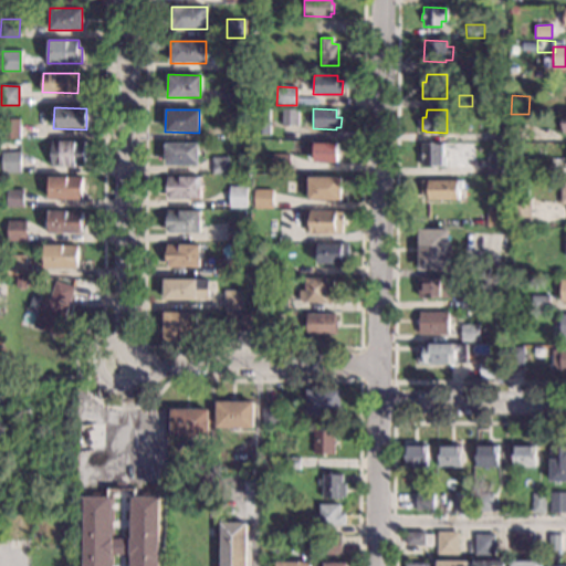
[(297,125),(281,125),(281,111),(297,111),(297,125)]
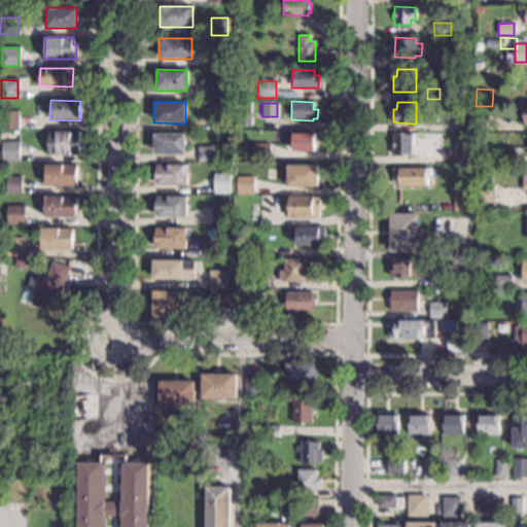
[(249,125),(239,125),(239,110),(249,110),(249,125)]
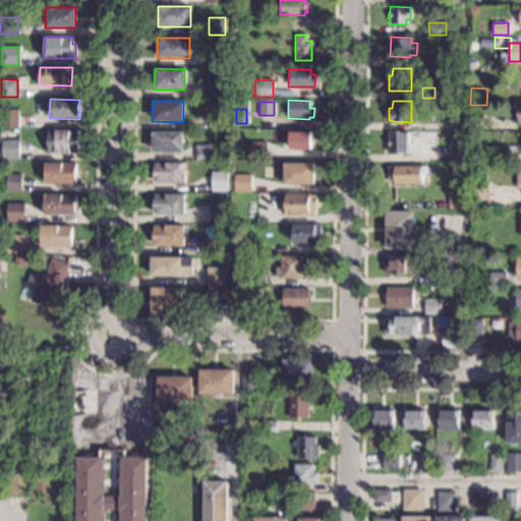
[(17,127),(1,127),(1,110),(17,110),(17,127)]
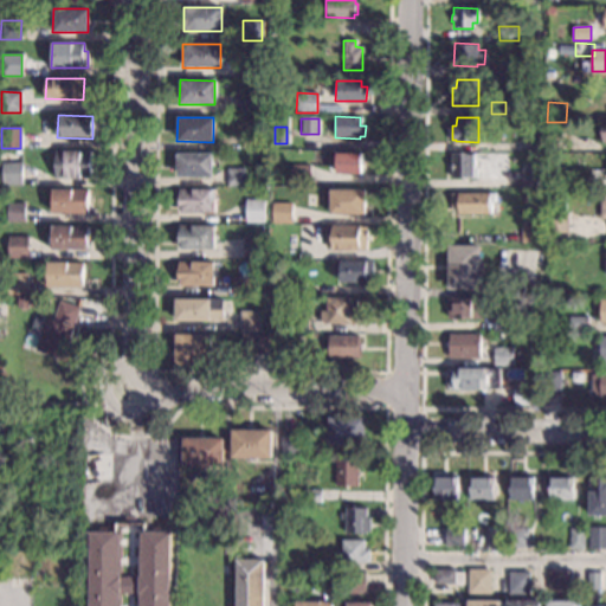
[(567,150),(549,150),(549,134),(567,134),(567,150)]
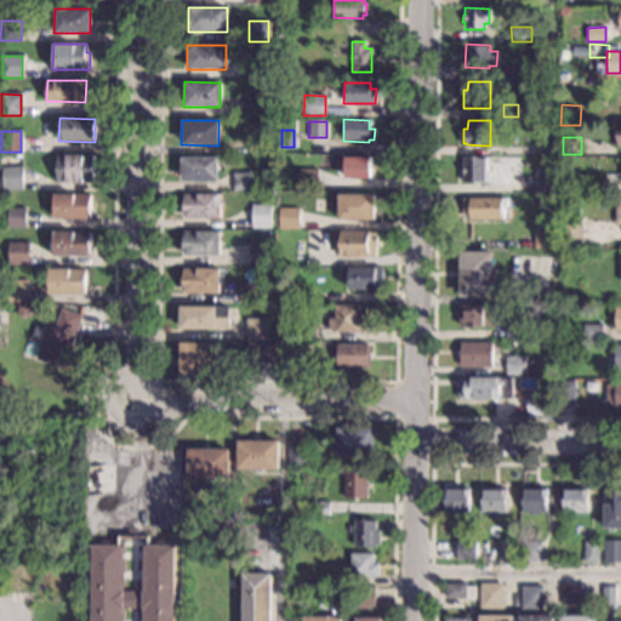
[(554,154),(535,154),(535,143),(554,143),(554,154)]
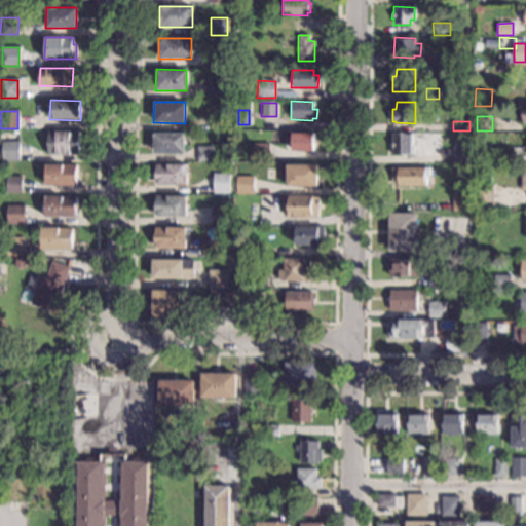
[(78,154),(47,154),(47,130),(78,130),(78,154)]
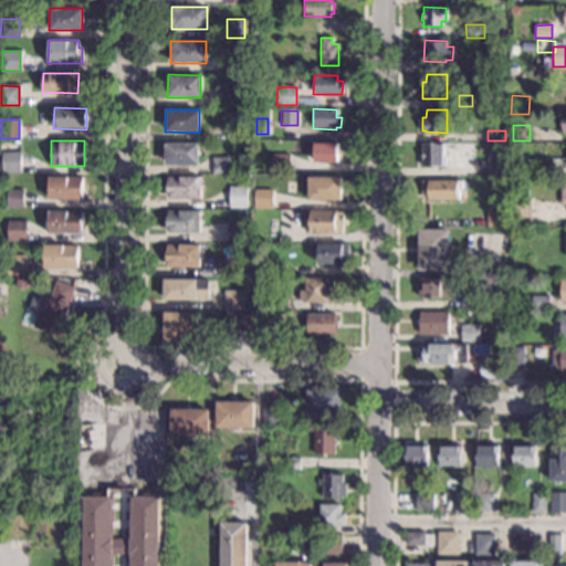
[(198,166),(165,166),(166,143),(198,144),(198,166)]
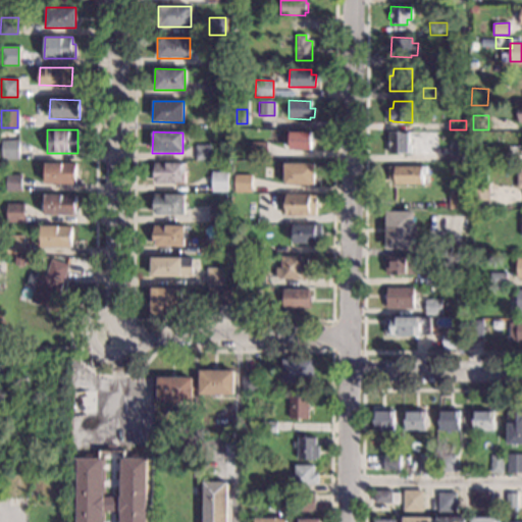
[(311,150),(289,150),(289,143),(281,143),(281,134),(289,134),(289,132),(311,132),(311,150)]
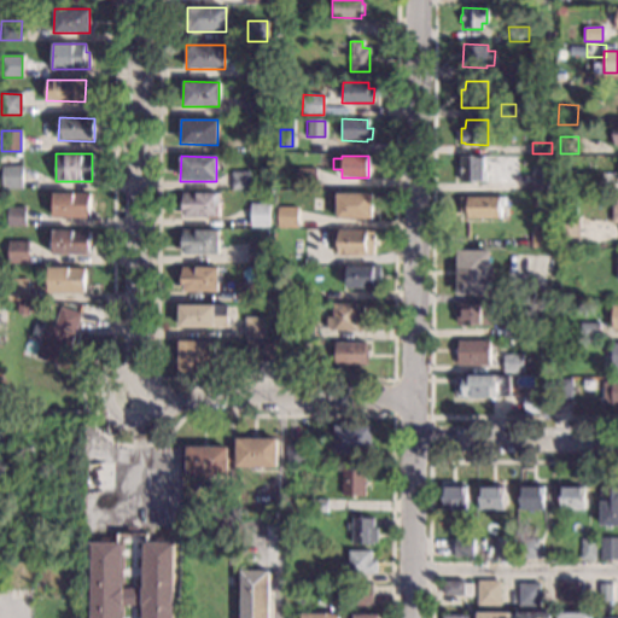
[(483,173),(485,173),(485,182),(460,182),(460,157),(483,157),(483,173)]
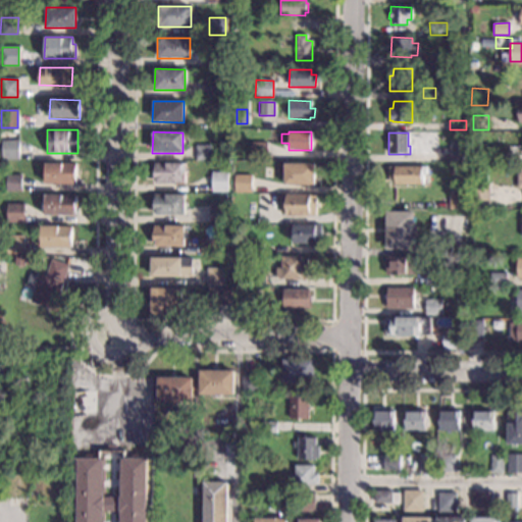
[(18,159),(1,159),(2,141),(19,141),(18,159)]
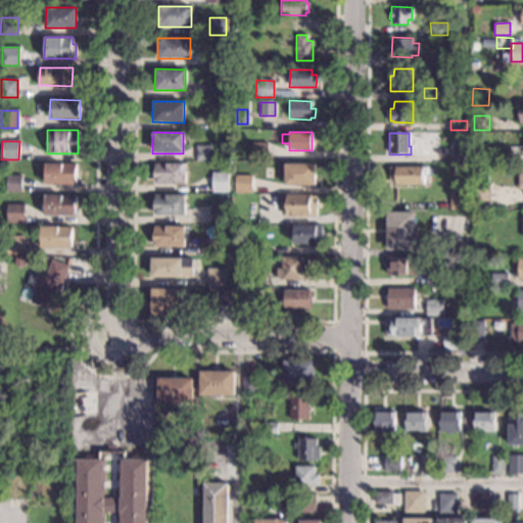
[(267,143),(266,160),(249,159),(249,142),(267,143)]
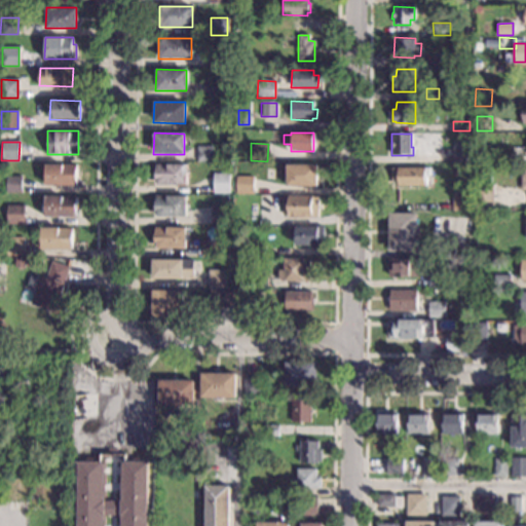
[(213,161),(197,161),(197,146),(213,147),(213,161)]
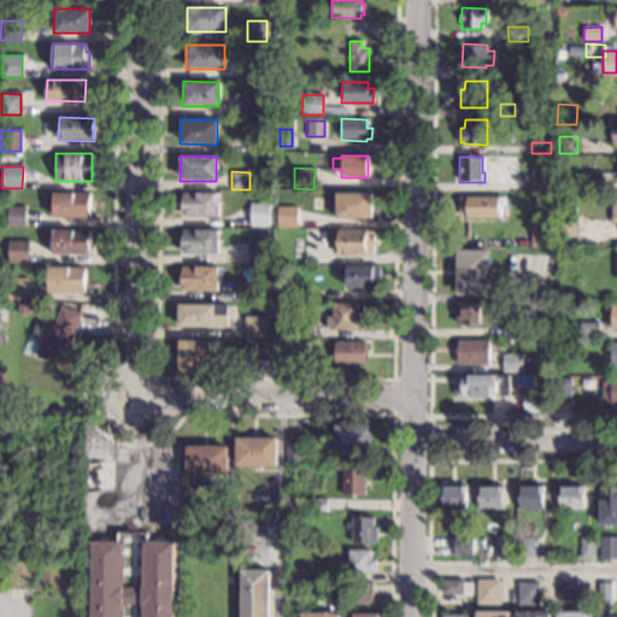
[(218,217),(183,217),(183,193),(218,192),(218,217)]
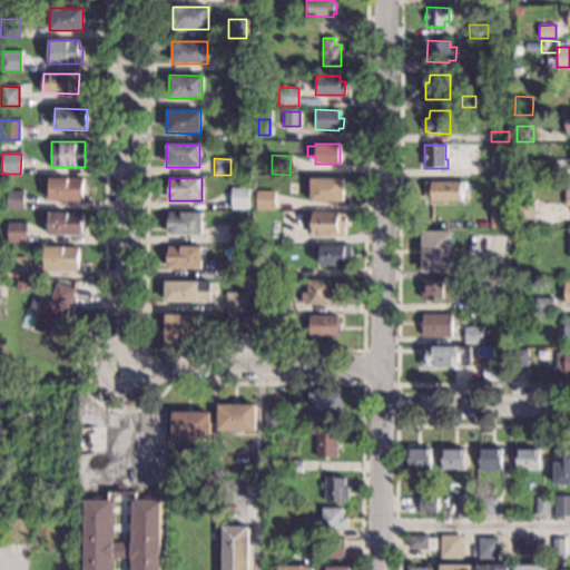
[(82,178),(82,200),(80,200),(80,202),(48,200),(49,178),(82,178)]
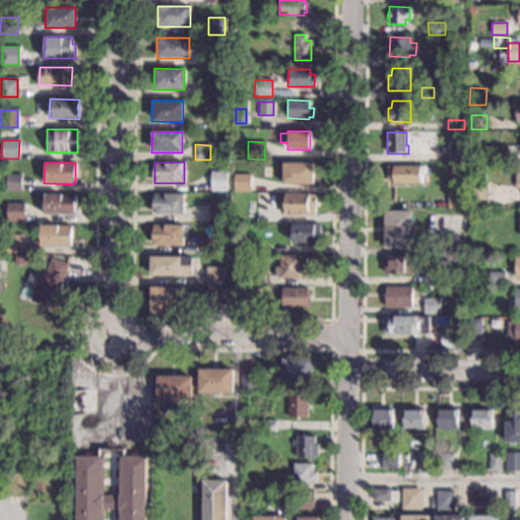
[(313,184),(283,184),(283,163),(313,163),(313,184)]
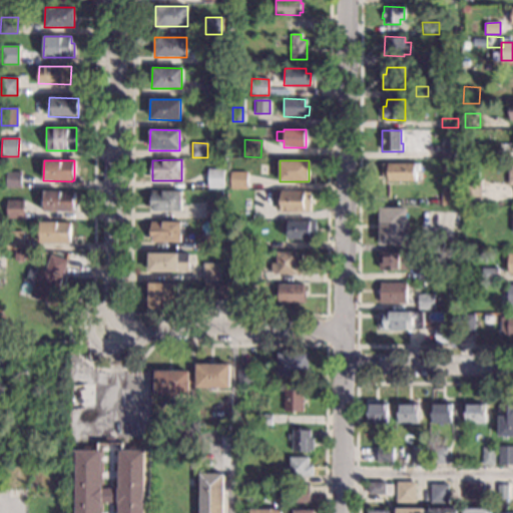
[(452,172),(441,173),(441,160),(452,160),(452,172)]
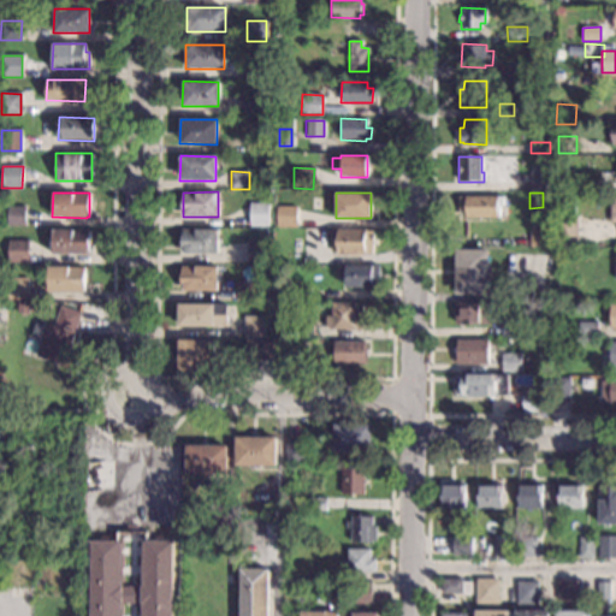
[(502,206),(499,206),(499,218),(465,218),(465,207),(458,207),(458,197),(502,197),(502,206)]
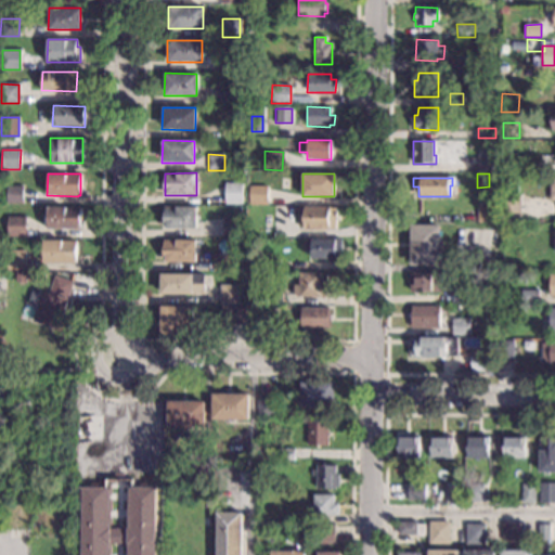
[(242,183),(242,204),(224,203),(224,183),(242,183)]
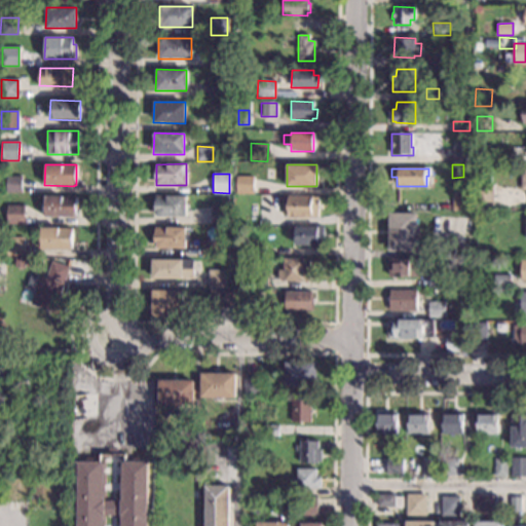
[(22,192),(6,192),(6,177),(22,177),(22,192)]
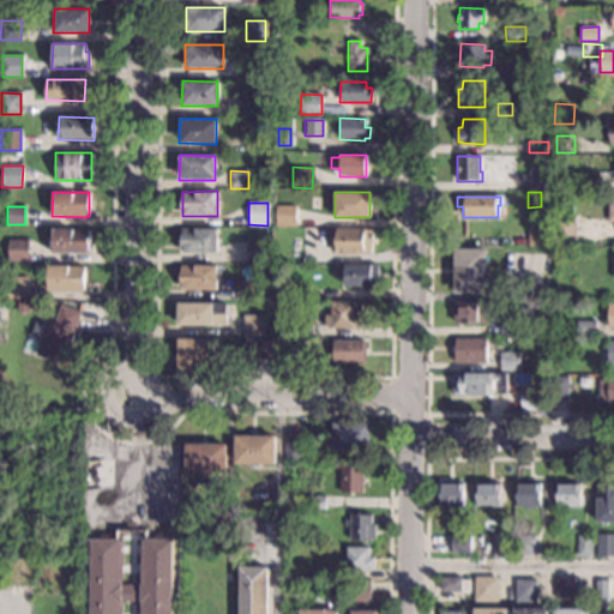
[(295,226),(275,226),(275,206),(295,206),(295,226)]
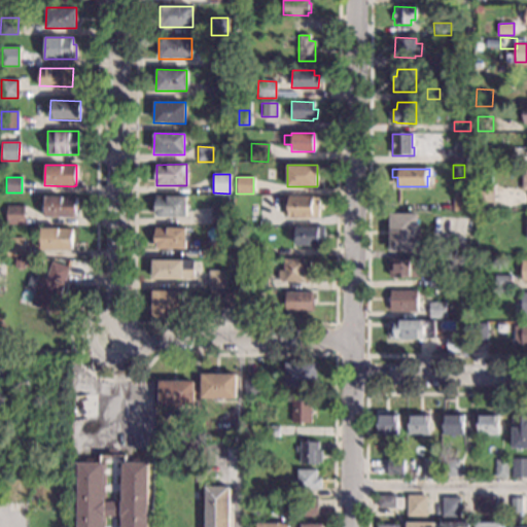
[(494,209),(475,209),(475,184),(494,184),(494,209)]
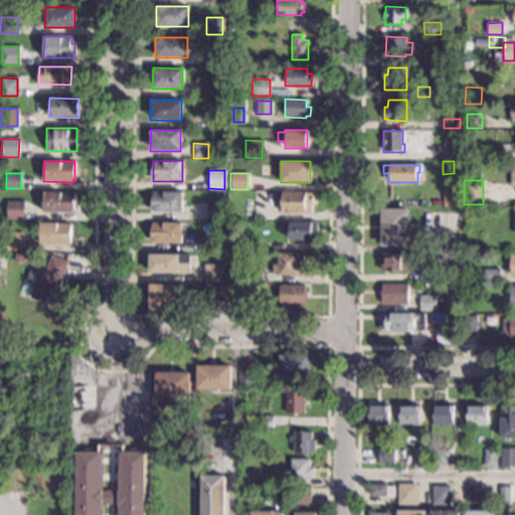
[(75,192),(74,213),(43,212),(44,192),(61,193),(61,191),(75,192)]
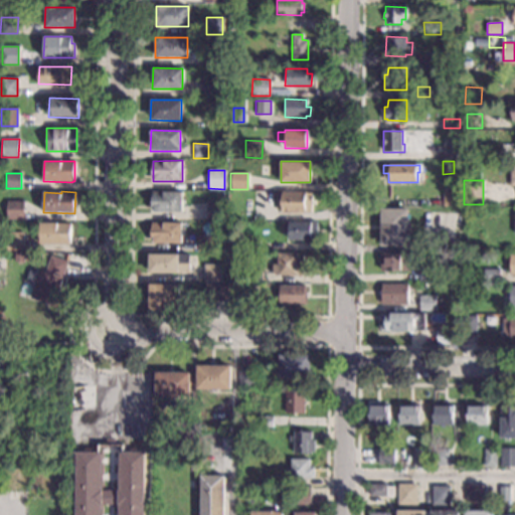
[(182,212),(151,211),(152,191),(182,191),(182,212)]
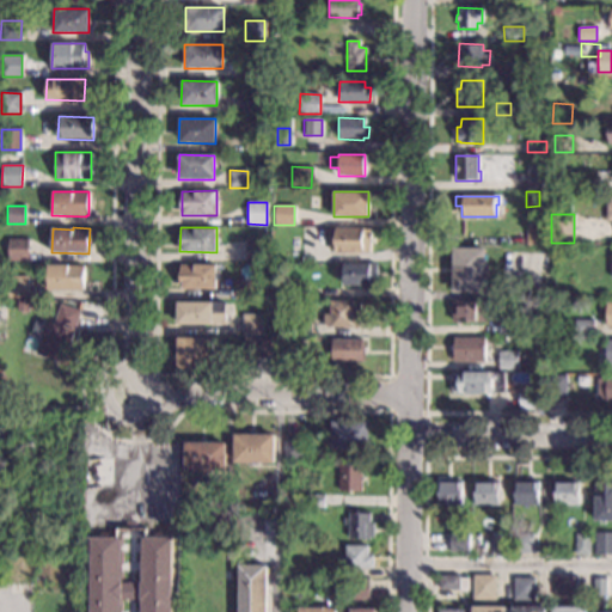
[(371,228),(369,254),(335,252),(336,227),(371,228)]
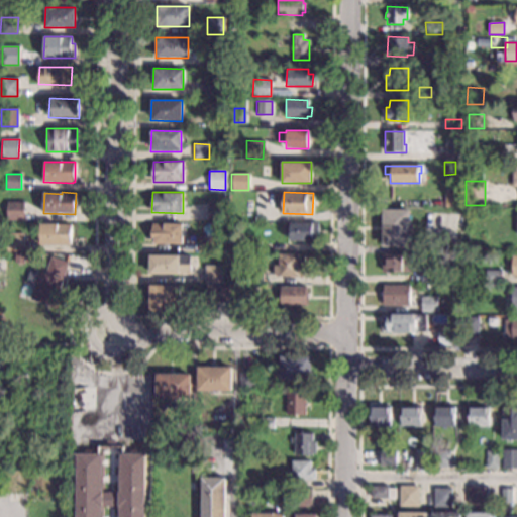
[(23,202),(23,220),(6,220),(7,202),(23,202)]
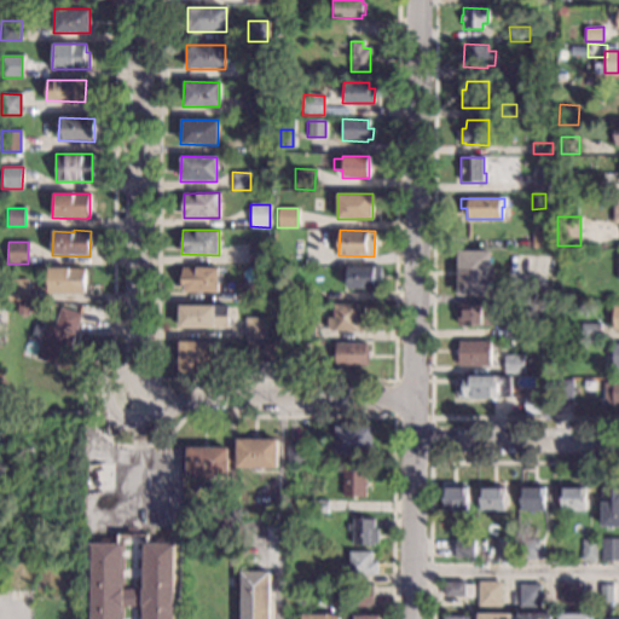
[(268,264),(248,264),(249,242),(268,242),(268,264)]
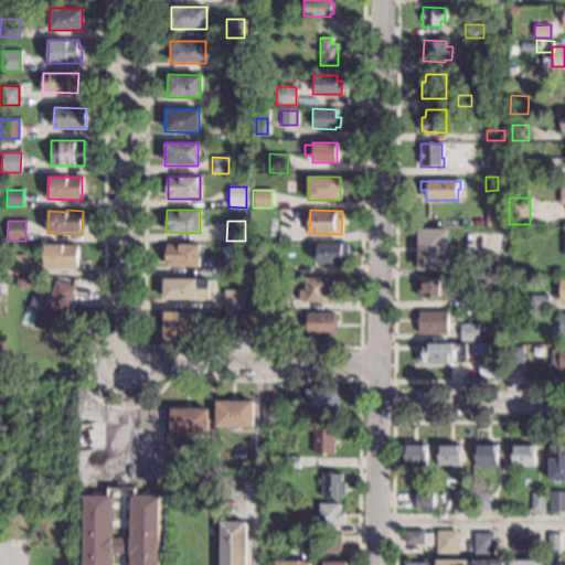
[(447,270),(417,270),(417,228),(448,228),(447,270)]
